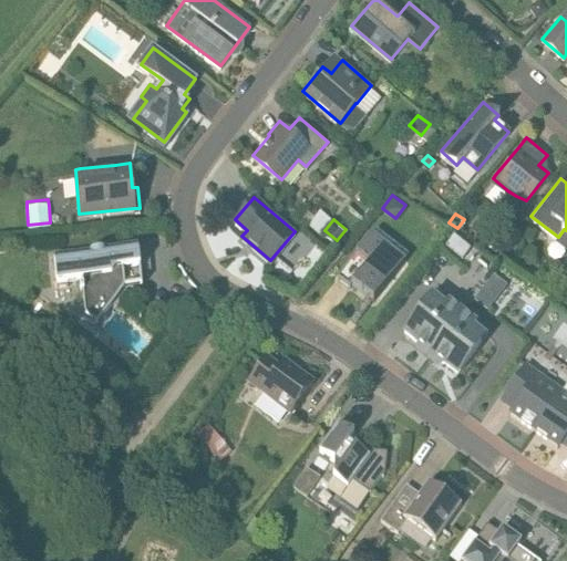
[(373,298),(404,258),(371,231),(337,273),(350,283),(351,281),(373,298)]
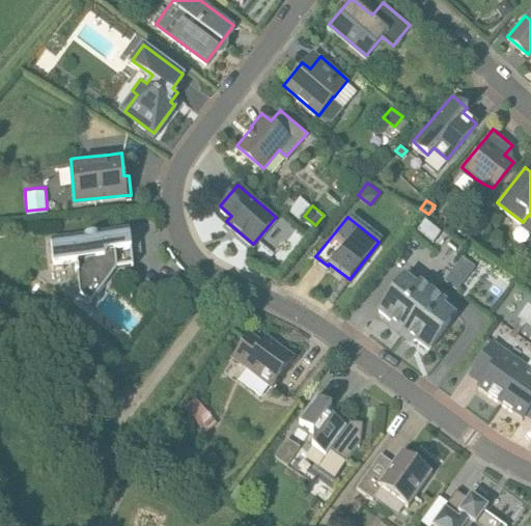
[(129,228),(52,236),(54,259),(77,257),(80,291),(90,299),(116,266),(115,249),(131,248),(129,228)]
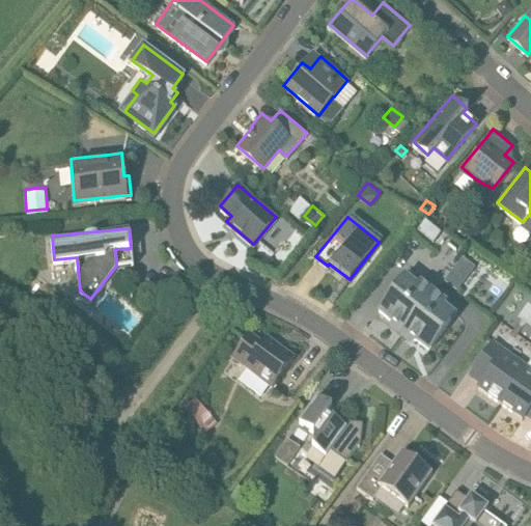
[(465,251),(445,277),(458,287),(478,261),(465,251)]
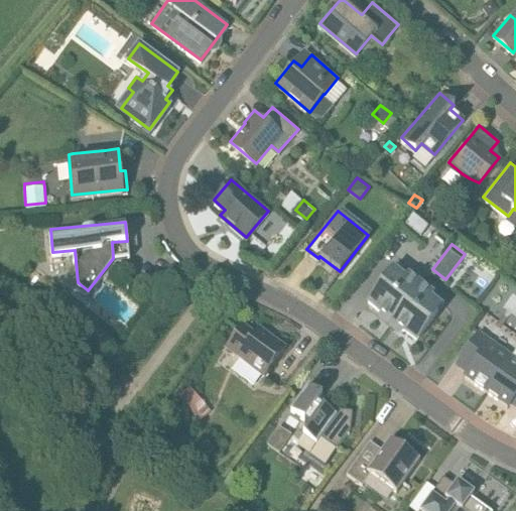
[(396,312),(420,282),(396,263),(368,299),(385,313),(389,312),(392,308),(396,312)]
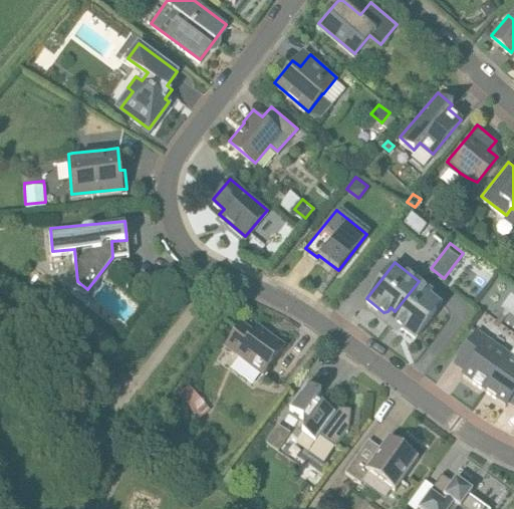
[(513,285),(501,275),(482,296),(497,309),(513,289),(513,285)]
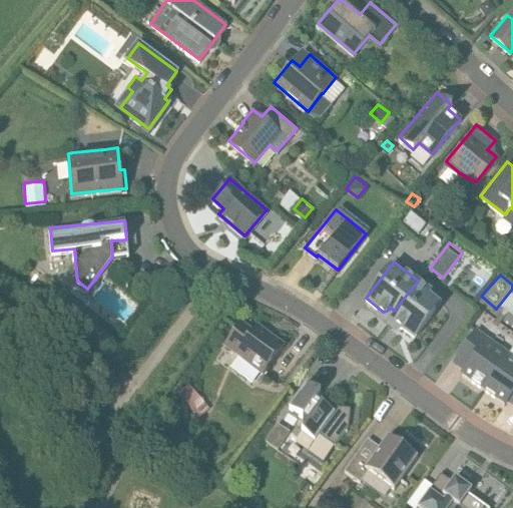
[(418,281),(394,311),(399,314),(396,318),(396,322),(401,325),(404,328),(414,336),(437,306),(426,298),(431,291),(427,288),(420,283),(418,281)]
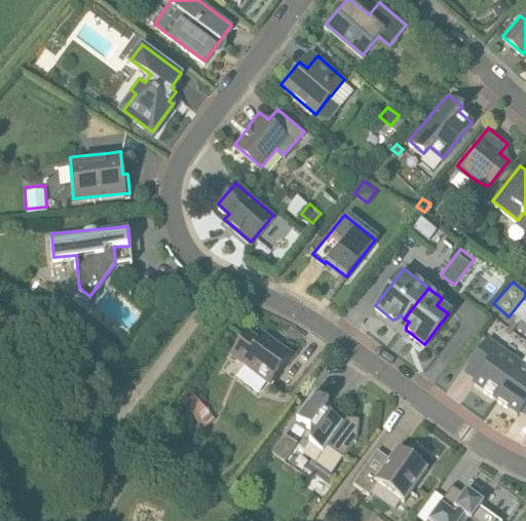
[(73,298),(65,307),(74,314),(82,305),(73,298)]
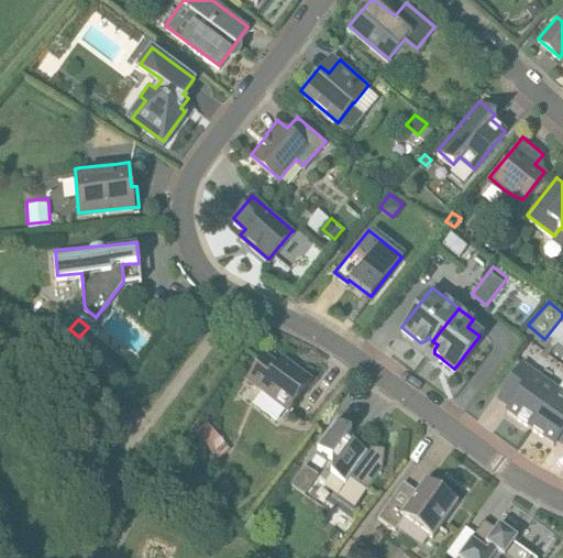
[(246,375),(288,407),(311,378),(282,356),(277,361),(264,352),(246,375)]
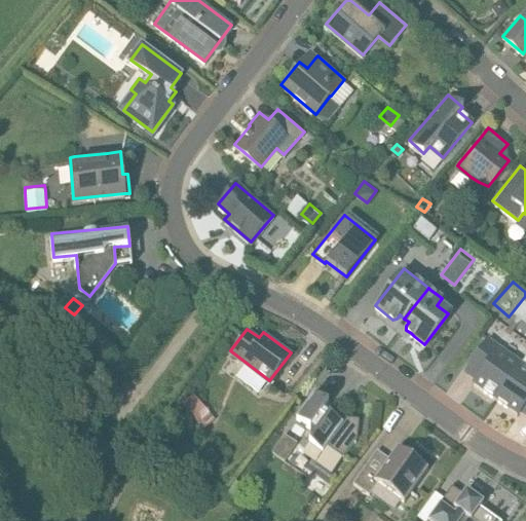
[(495,397),(521,360),(488,336),(468,363),(480,371),(473,381),(495,397)]
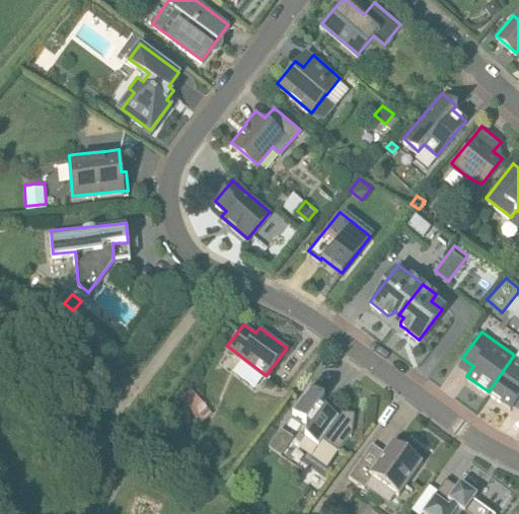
[(518,397),(518,358),(514,355),(489,391),(510,407),(517,396),(518,397)]
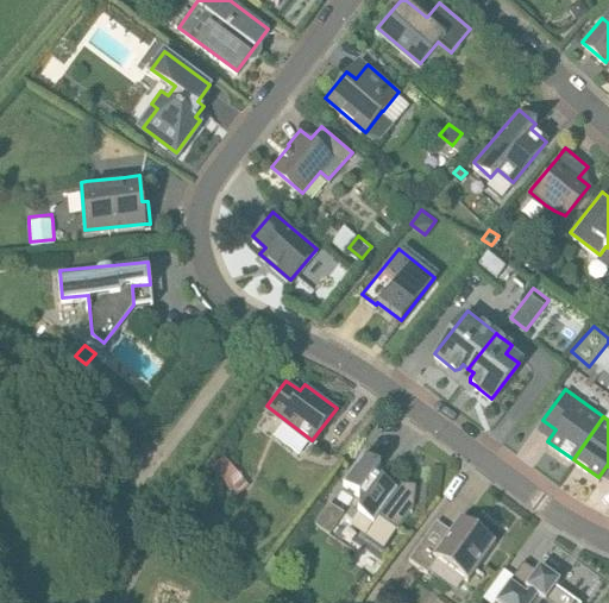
[(224,450),(209,460),(214,466),(226,482),(240,471),(227,454),(224,450)]
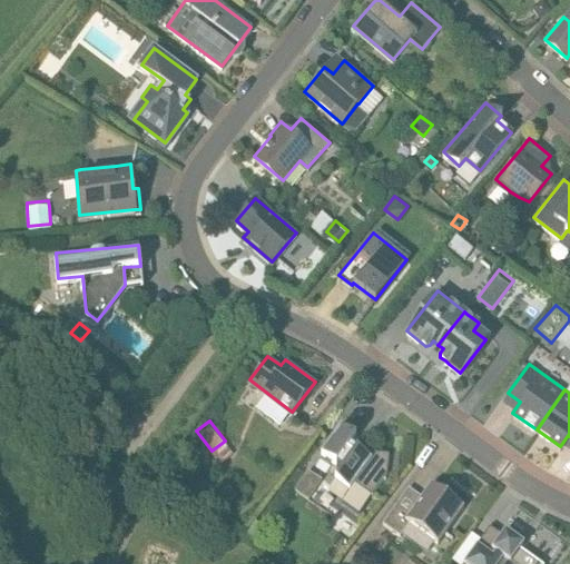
[(341,422),(321,449),(342,465),(334,475),(349,486),(341,497),(359,510),(371,492),(386,471),(389,451),(374,449),(374,448),(373,448),(373,449),(366,448),(365,452),(350,441),(355,433),(341,422)]
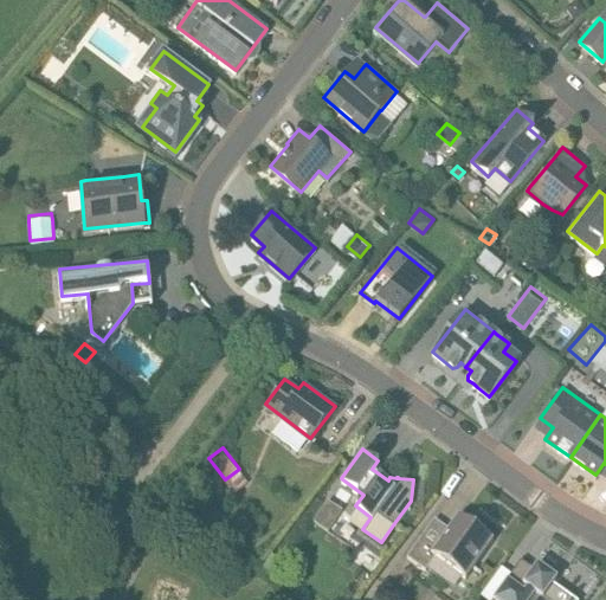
[(313,516),(328,527),(342,507),(327,496),(313,516)]
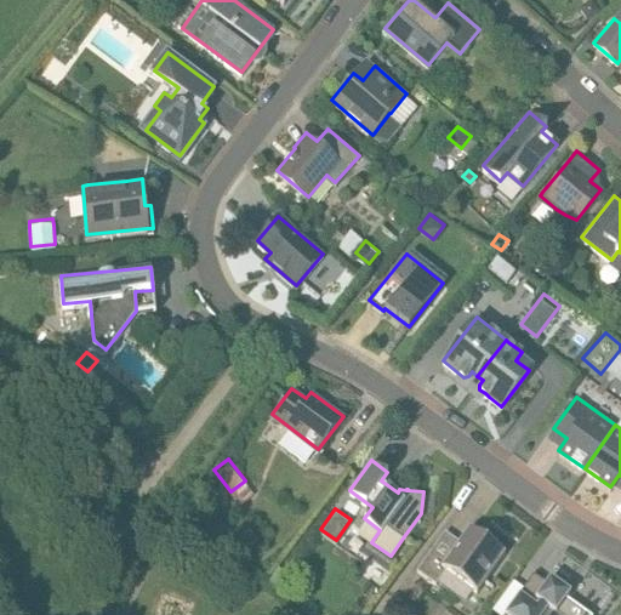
[(445,567),(477,590),(505,550),(501,546),(500,547),(491,541),(491,540),(490,539),(489,540),(484,536),(485,535),(483,534),(483,535),(473,528),(474,528),(469,524),(442,563),(427,552),(416,567),(436,581),(445,567)]
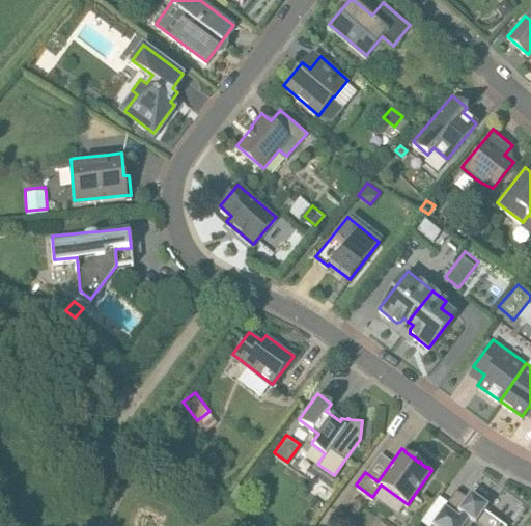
[(236,480),(228,492),(239,500),(248,490),(236,480)]
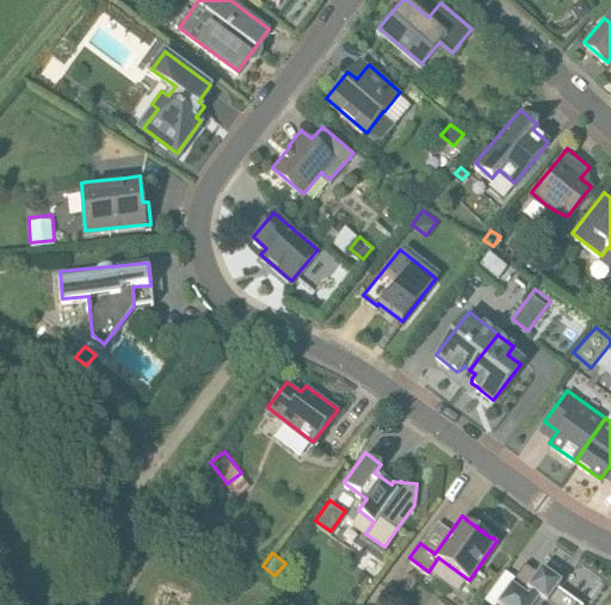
[(512,578),(497,600),(498,602),(503,604),(580,604),(582,603),(557,585),(561,579),(554,574),(541,565),(537,569),(524,561),(514,575),(512,578)]
